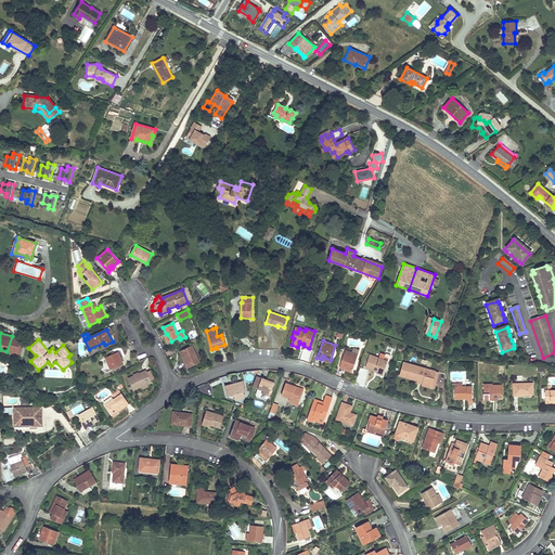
[(199,362),(192,346),(180,352),(185,363),(186,363),(189,368),(199,362)]
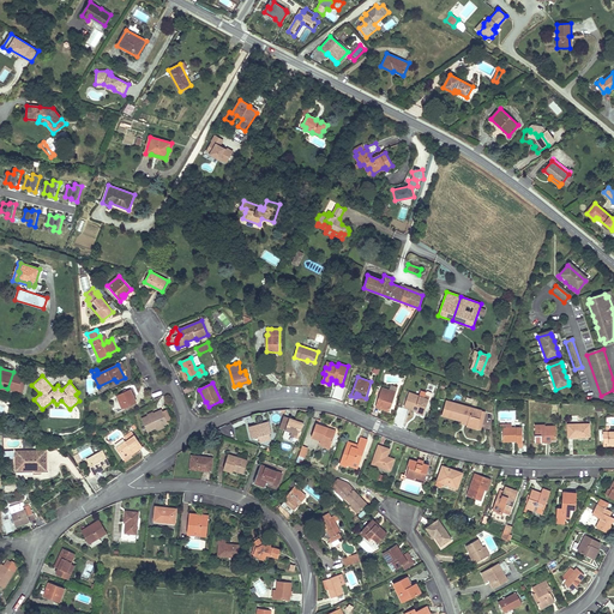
[(389,390),(381,387),(375,407),(380,408),(381,404),(384,405),(383,407),(390,409),(396,392),(389,390)]
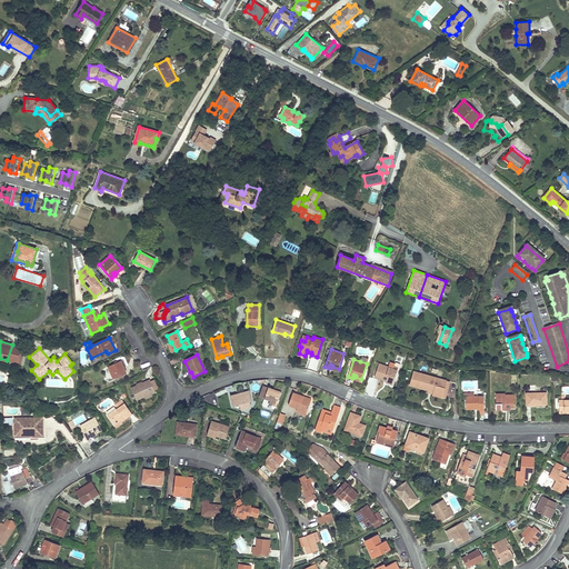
[(127,373),(120,361),(103,369),(109,381),(127,373)]
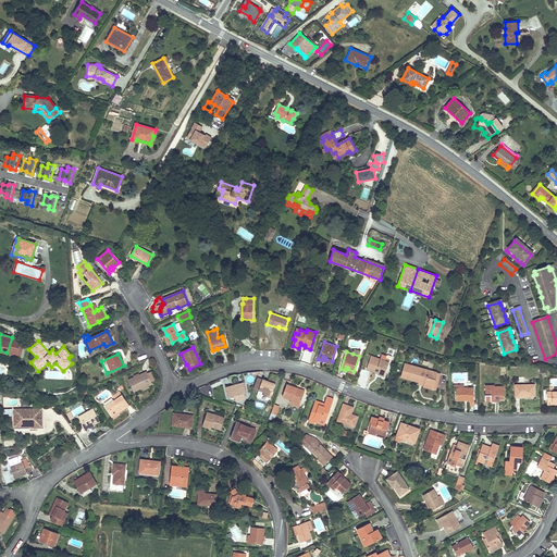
[(388,362),(385,361),(386,357),(382,355),(380,359),(371,356),(367,368),(376,371),(376,370),(379,370),(378,373),(384,376),(388,362)]
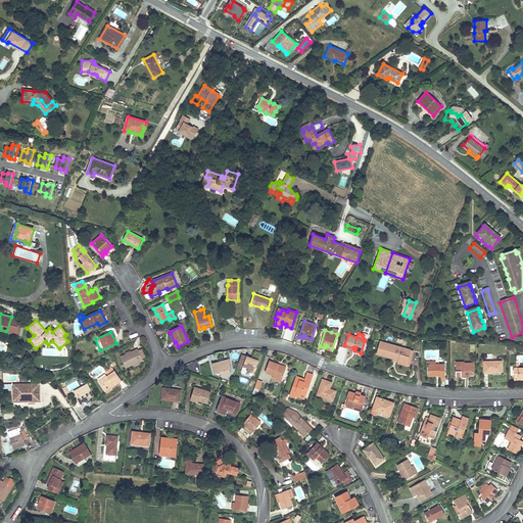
[(411,349),(380,341),(376,353),(393,359),(398,360),(397,362),(397,363),(407,365),(411,349)]
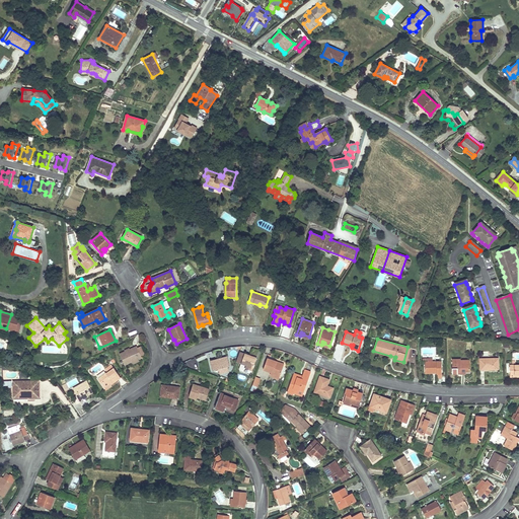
[(138,359),(142,357),(141,355),(138,348),(137,346),(130,350),(130,351),(127,352),(127,351),(120,354),(125,365),(131,362),(132,364),(139,361),(138,359)]
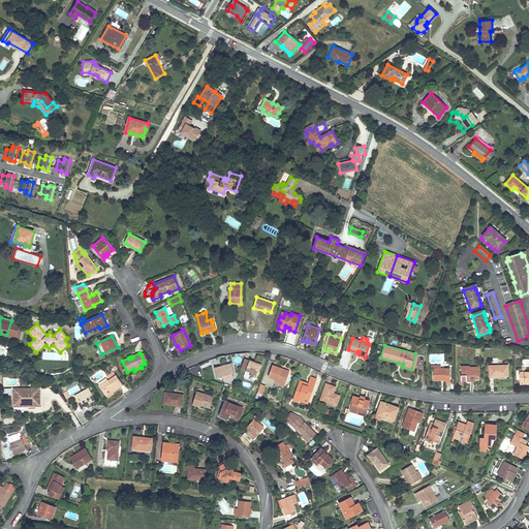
[(261,365),(249,361),(247,368),(244,376),(245,378),(255,382),(261,365)]
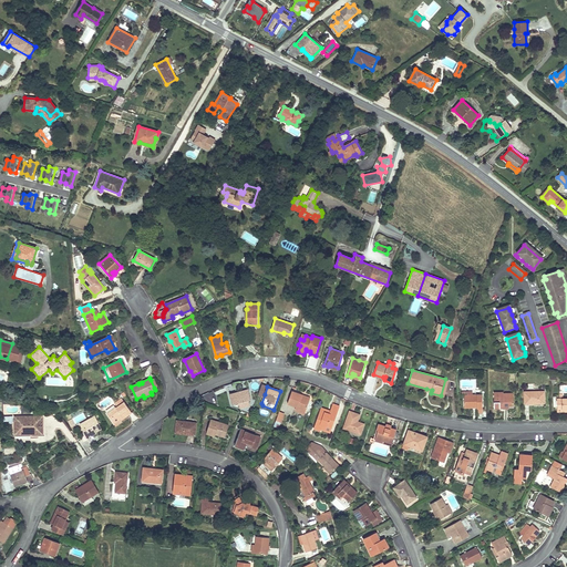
[(248,390),(229,394),(233,404),(239,403),(240,408),(250,405),(249,400),(250,400),(248,390)]
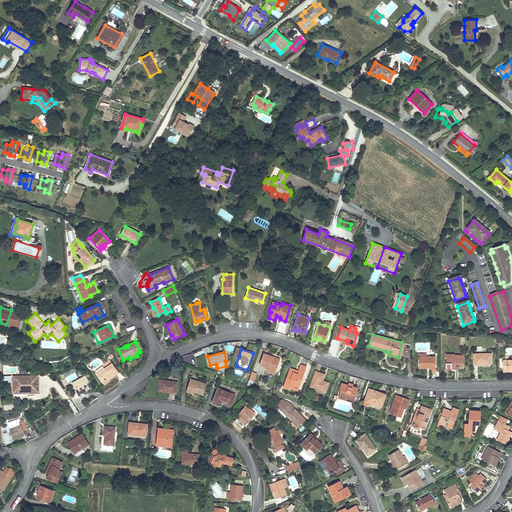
[(273,357),(263,353),(259,364),(267,367),(266,369),(270,371),(269,372),(275,374),(279,360),(273,358),(273,357)]
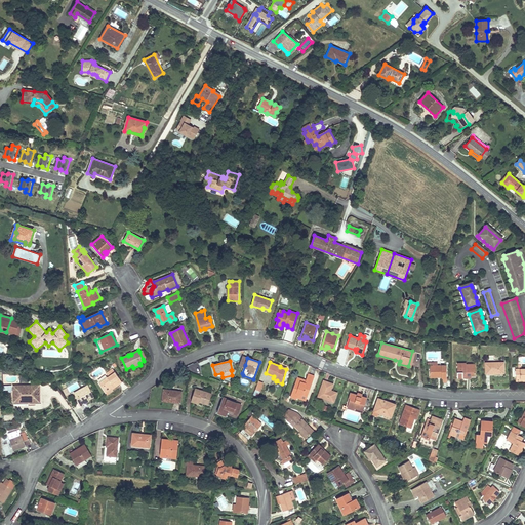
[(486,374),(505,373),(503,362),(485,363),(486,374)]
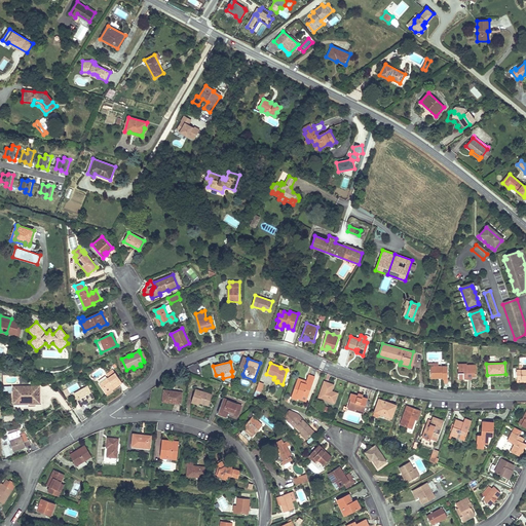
[(471,365),(466,365),(466,364),(458,364),(458,379),(465,378),(465,376),(466,376),(466,379),(473,378),(473,376),(477,376),(476,370),(471,370),(471,365)]
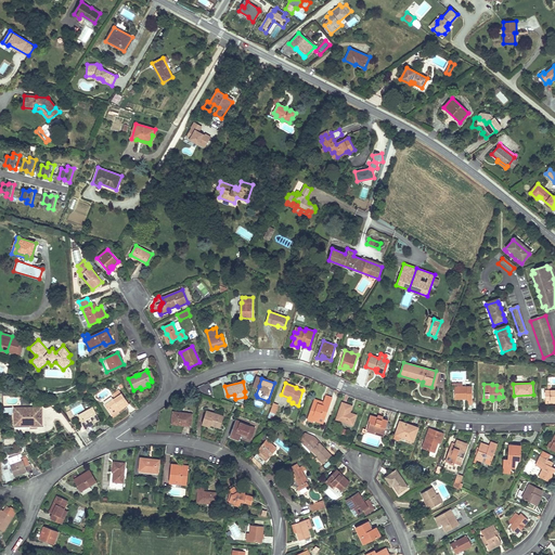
[(462,387),(454,387),(454,399),(463,399),(463,397),(467,397),(467,399),(473,399),(472,387),(462,387)]
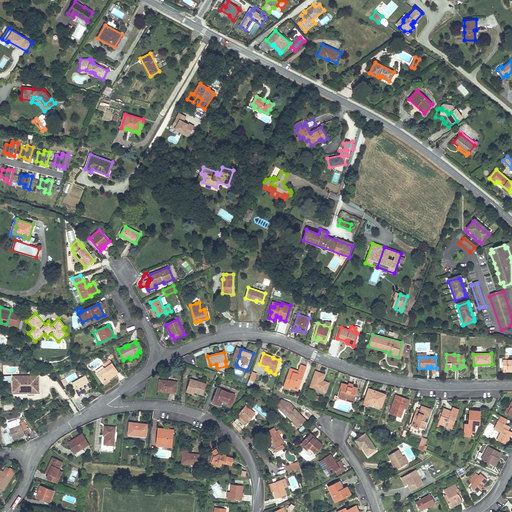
[(511,359),(503,360),(503,369),(507,369),(507,372),(511,371),(511,359)]
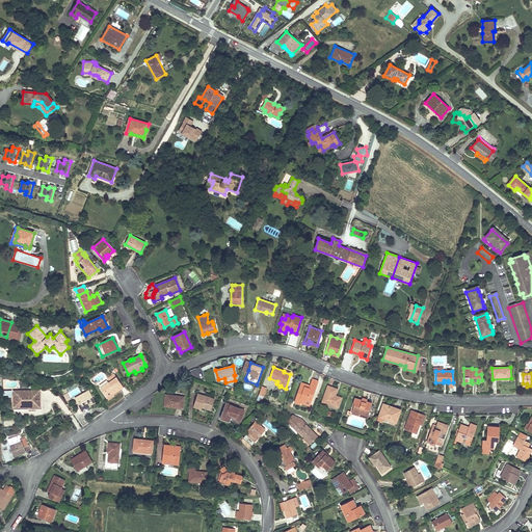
[(109,382),(101,389),(107,397),(115,391),(116,392),(124,387),(116,377),(109,382)]
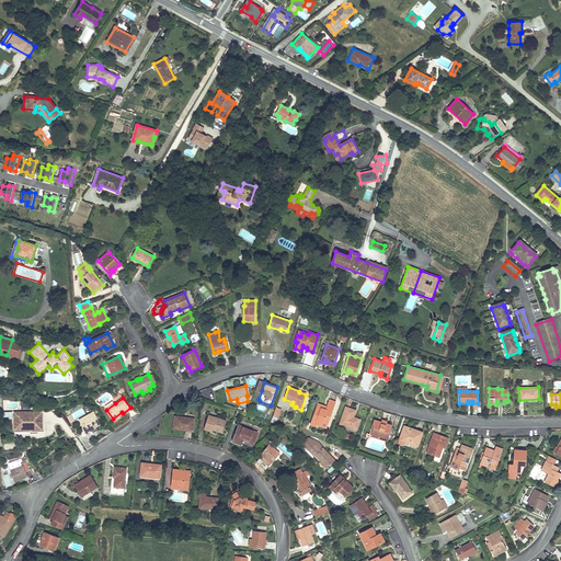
[(329,423),(336,402),(329,400),(327,407),(325,409),(317,405),(310,423),(317,426),(318,424),(319,420),(329,423)]
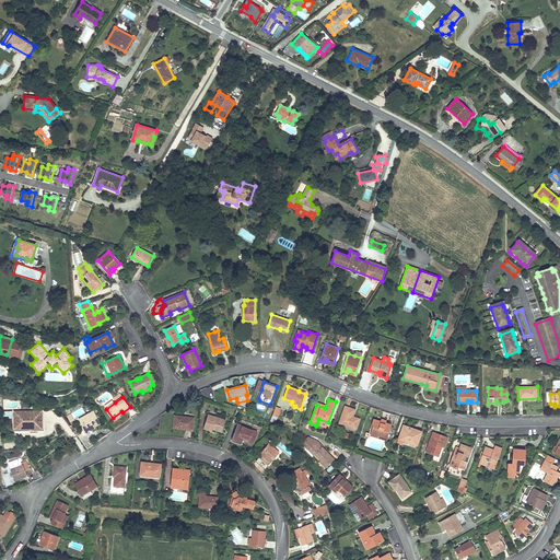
[(346,406),(339,423),(356,429),(359,420),(352,418),(353,417),(356,410),(346,406)]
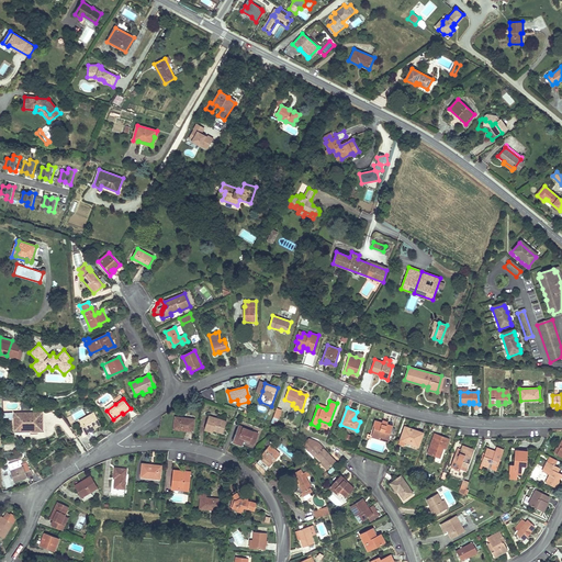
[(42,413),(14,413),(15,430),(21,430),(21,428),(36,428),(36,430),(43,429),(42,413)]
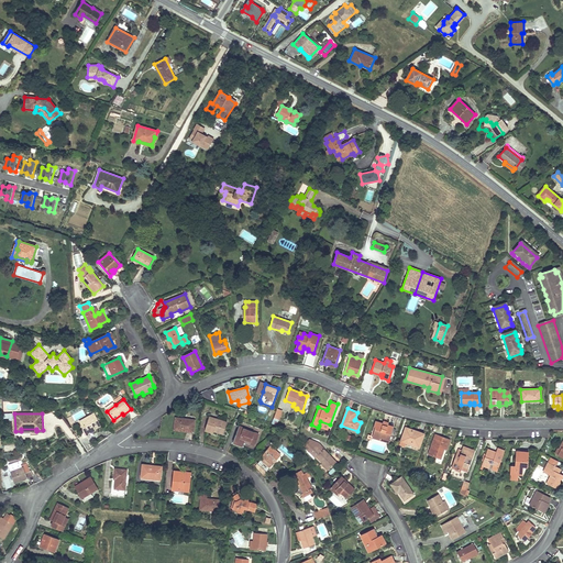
[(101,426),(95,414),(76,423),(81,433),(83,433),(85,435),(87,434),(86,433),(101,426)]
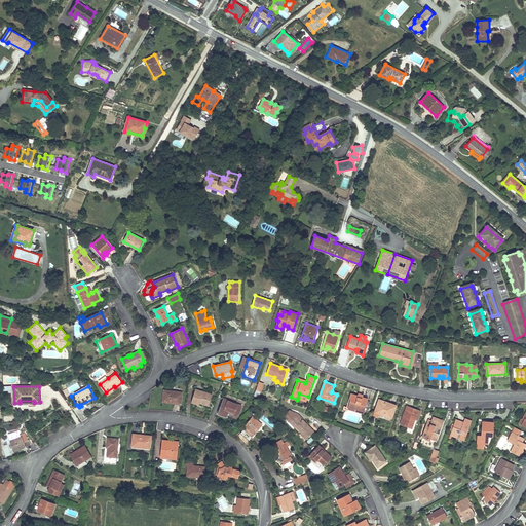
[(114,386),(106,392),(108,396),(114,390),(113,389),(115,387),(114,386)]
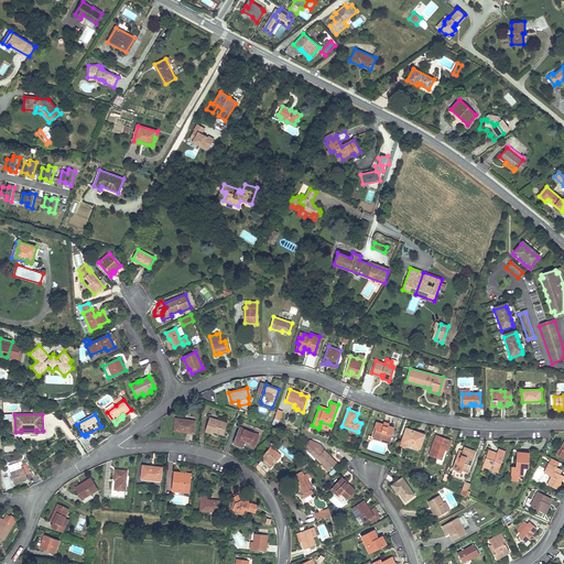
[(209,418),(206,430),(215,432),(215,430),(225,433),(227,423),(209,418)]
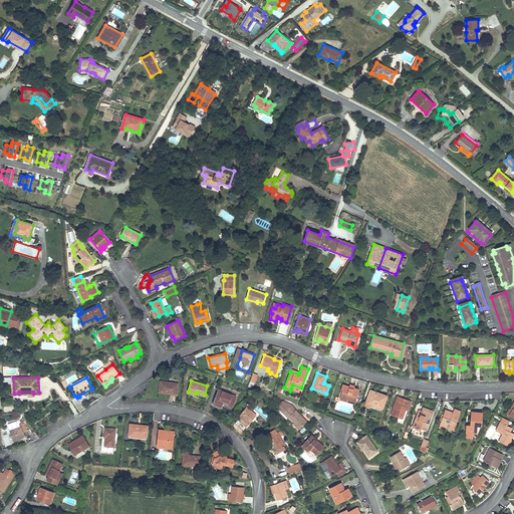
[(167,394),(177,395),(178,383),(161,381),(160,391),(167,392),(167,394)]
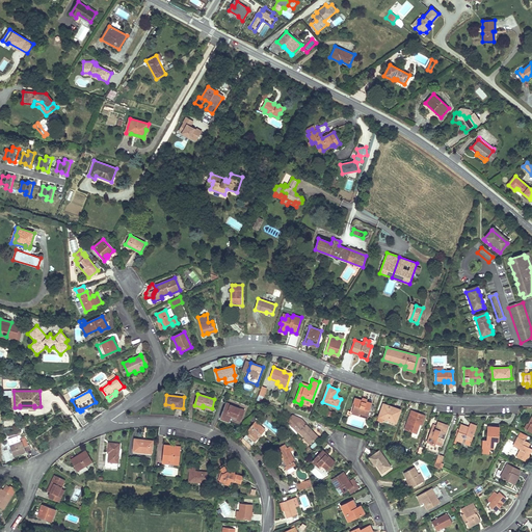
[(362,400),(354,398),(350,413),(366,417),(365,418),(367,419),(372,403),(367,402),(362,400)]
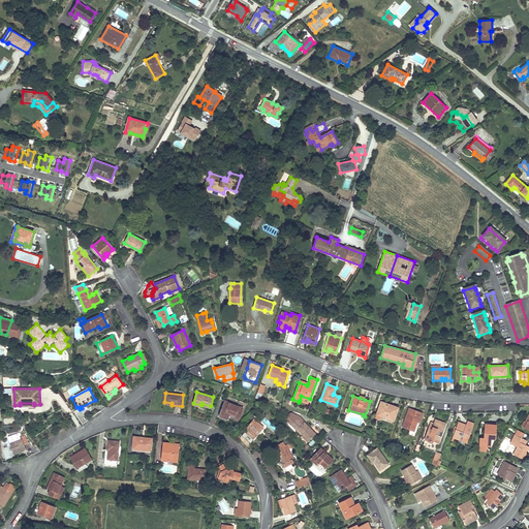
[(224,401),(219,415),(228,419),(230,414),(231,414),(231,415),(240,418),(243,408),(232,404),(224,401)]
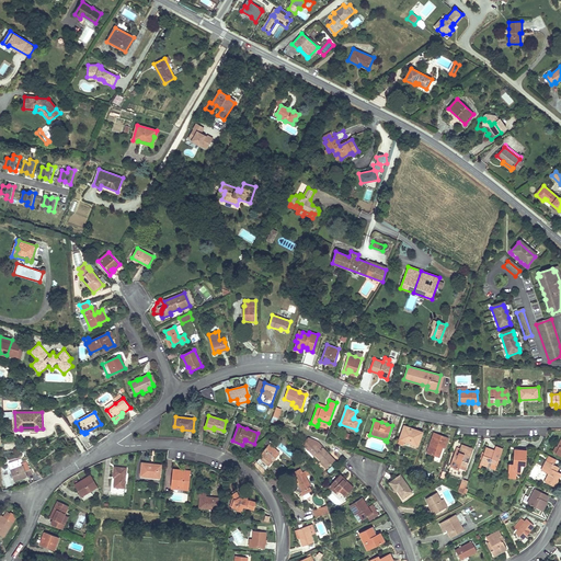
[(400,439),(418,446),(422,433),(404,426),(400,439)]
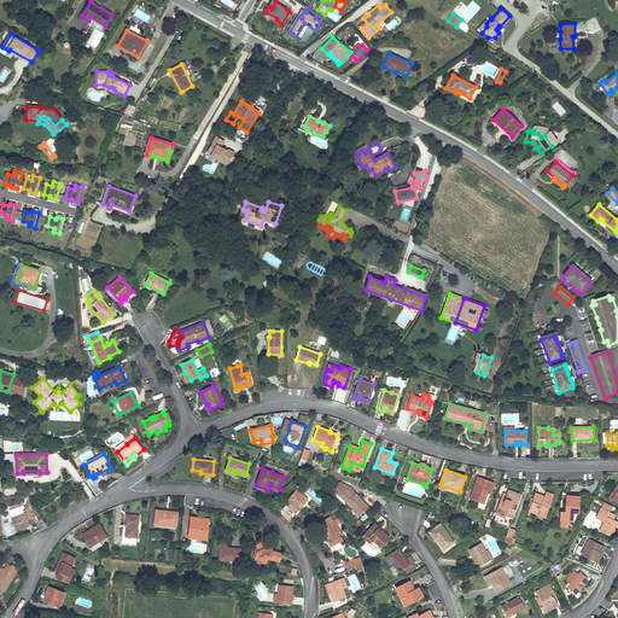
[(97,477),(87,483),(97,495),(105,489),(97,477)]
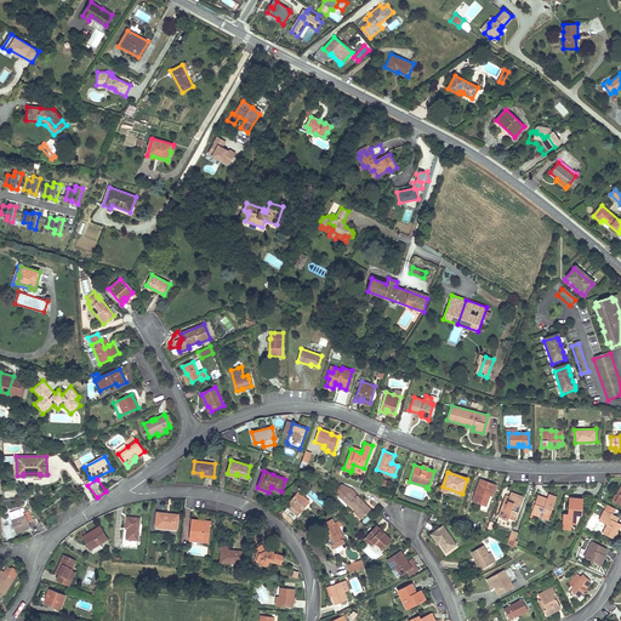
[(496,485),(480,479),(473,501),(486,506),(490,495),(493,496),(496,485)]
